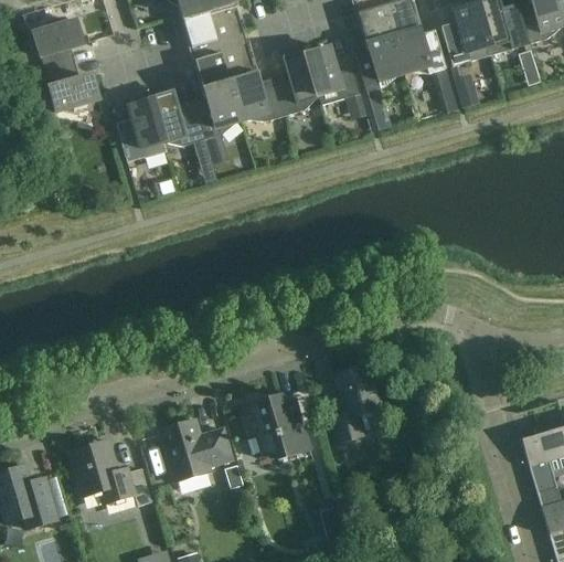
[(222,53),(205,0),(169,0),(180,6),(192,48),(192,46),(195,60),(195,61),(222,53)]
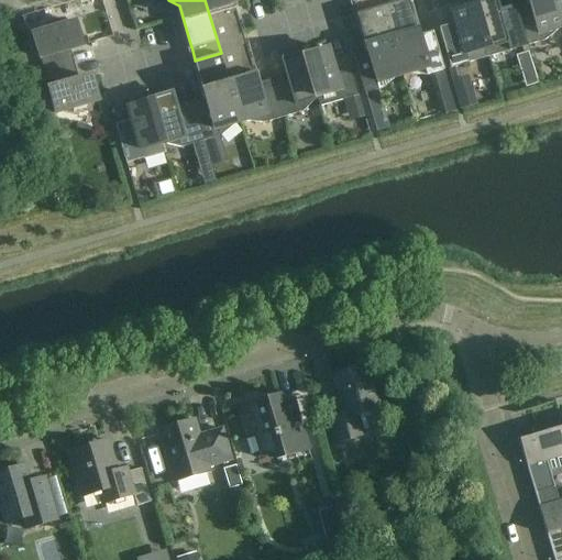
[(205,0),(221,53),(248,45),(246,44),(243,32),(233,0),(205,0)]
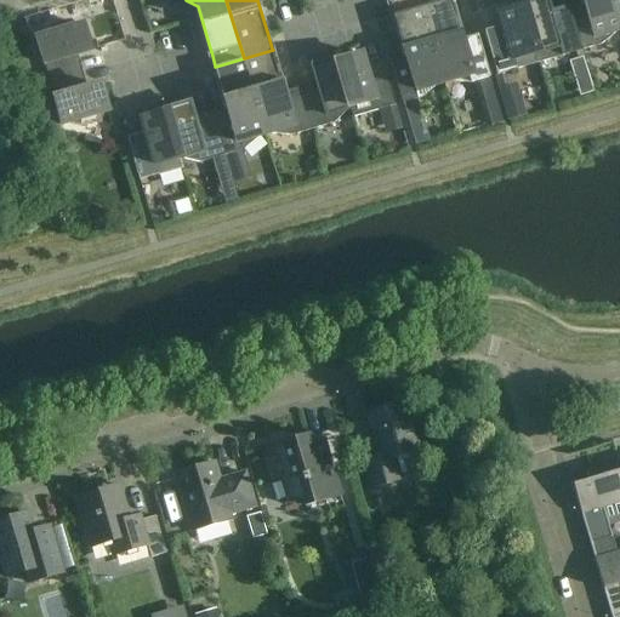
[(393,13),(422,5),(420,0),(390,0),(394,12),(393,13)]
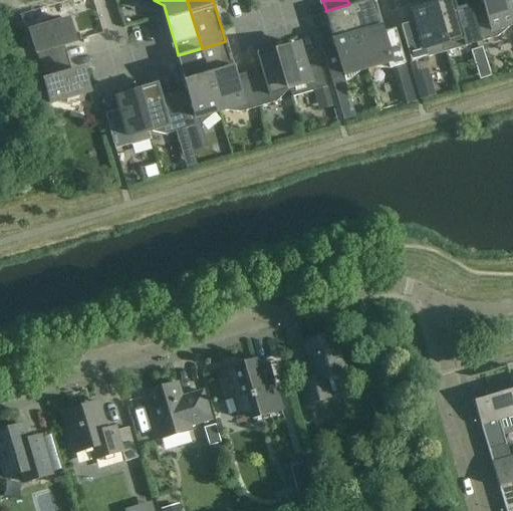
[(363,0),(349,4),(367,65),(371,64),(389,66),(406,62),(396,28),(383,32),(374,0),(363,0)]
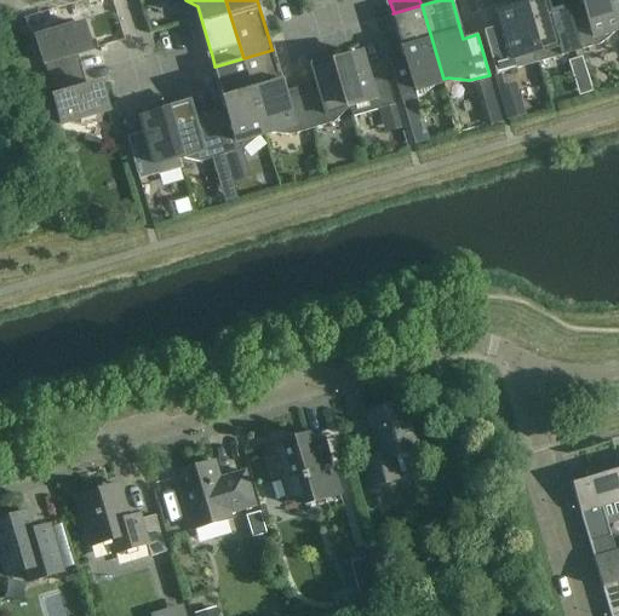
[(529,0),(521,3),(521,4),(522,4),(536,51),(536,52),(540,51),(556,55),(580,47),(569,7),(551,12),(548,0),(529,0)]
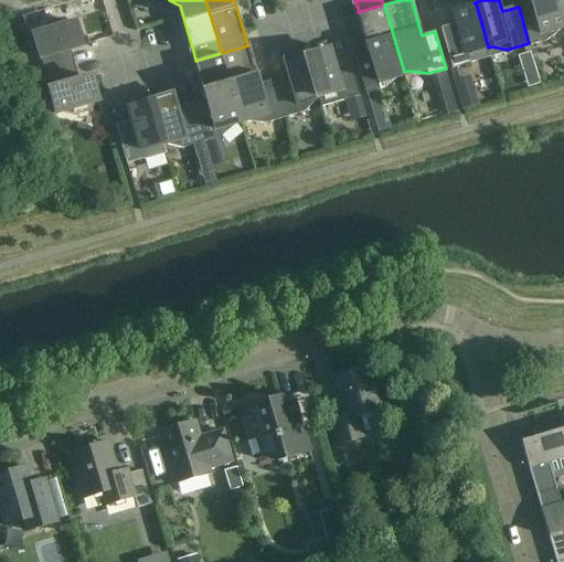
[(531,0),(532,2),(519,7),(529,43),(547,39),(562,25),(563,24),(563,16),(559,0),(531,0)]
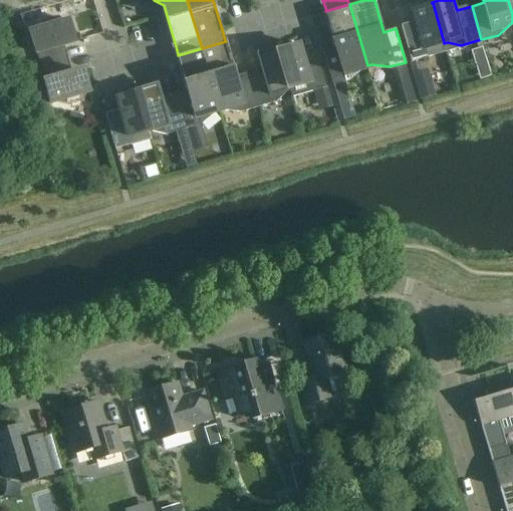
[(446,50),(444,43),(444,42),(433,3),(432,3),(413,9),(417,22),(402,27),(412,60),(417,58),(446,50)]
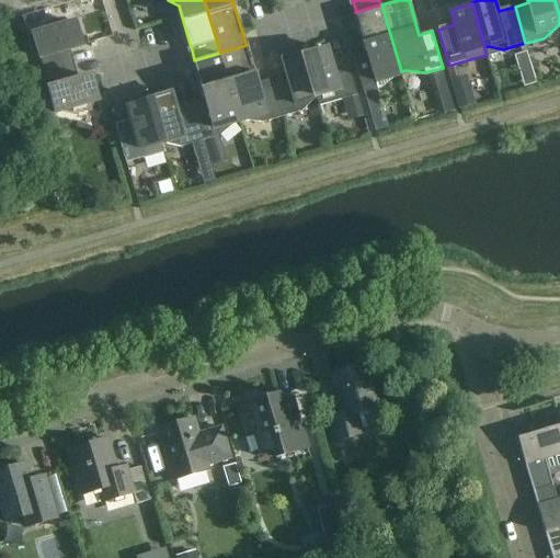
[(381,4),(355,12),(367,50),(353,54),(364,91),(381,86),(397,73),(401,71),(381,4)]
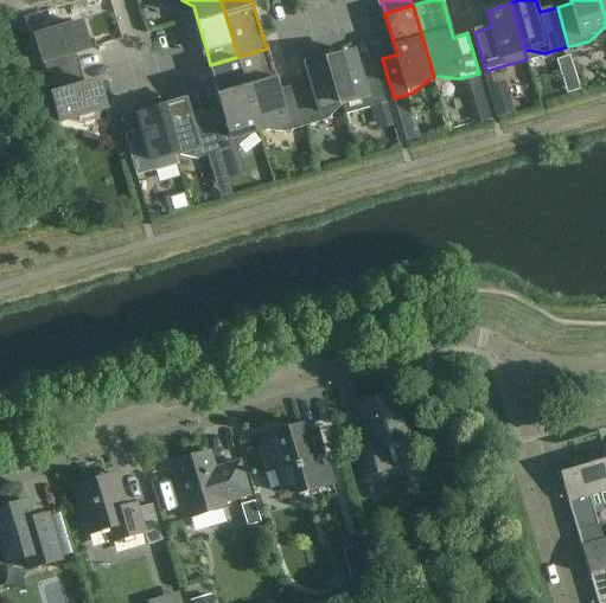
[(49,77),(78,69),(74,51),(89,46),(82,21),(63,27),(56,19),(43,33),(36,34),(43,59),(44,59),(49,77)]
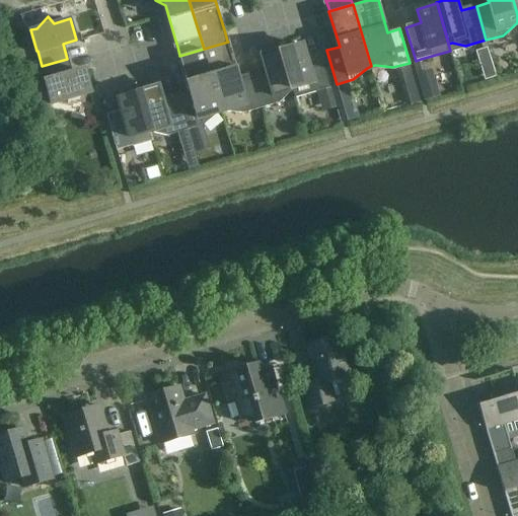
[(260,106),(250,73),(238,76),(228,42),(204,49),(222,111),(226,108),(243,112),(260,106)]
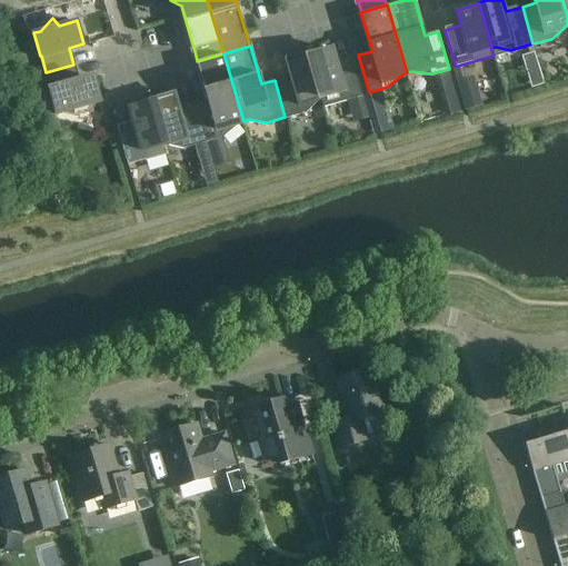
[(331,47),(309,53),(321,98),(324,106),(362,93),(352,57),(336,61),(331,47)]
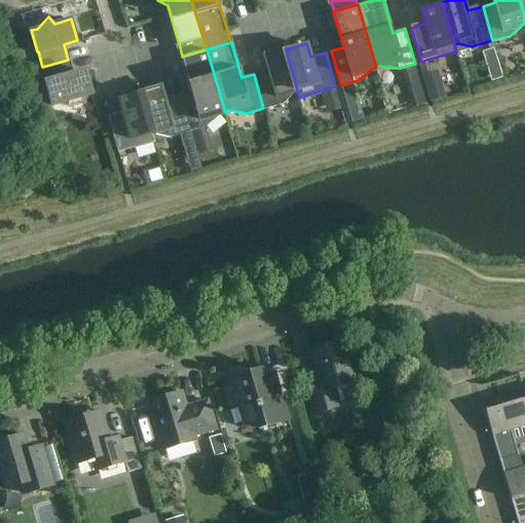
[(482,50),(486,65),(497,61),(493,46),(482,50)]
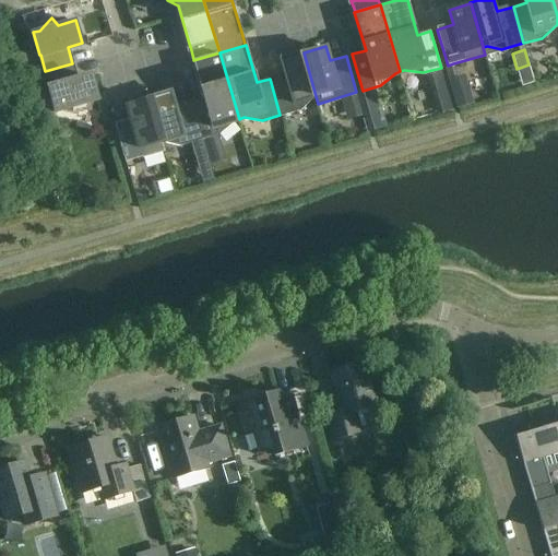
[(270,79),(280,115),(301,108),(312,97),(316,96),(304,52),(304,51),(281,58),(285,73),(270,79)]
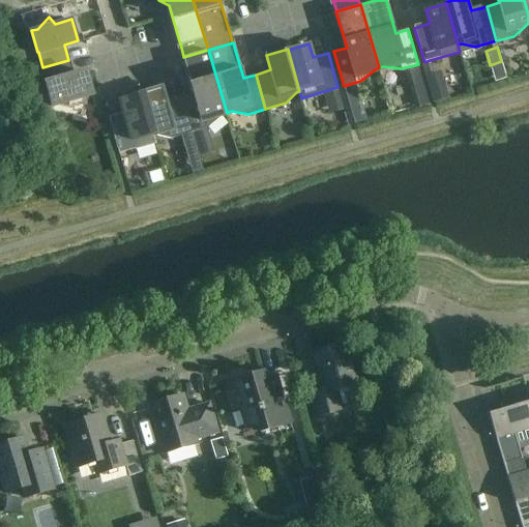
[(208,50),(183,57),(194,92),(181,96),(192,130),(208,125),(222,114),(227,113),(208,50)]
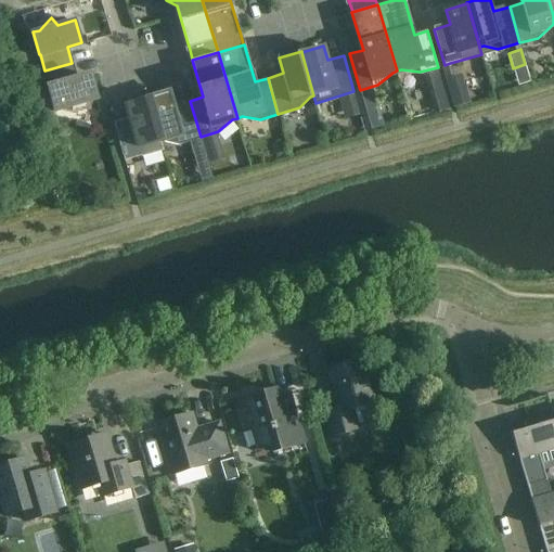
[(49,87),(55,110),(61,107),(78,112),(80,102),(98,97),(90,74),(76,78),(72,63),(44,71),(50,87),(49,87)]
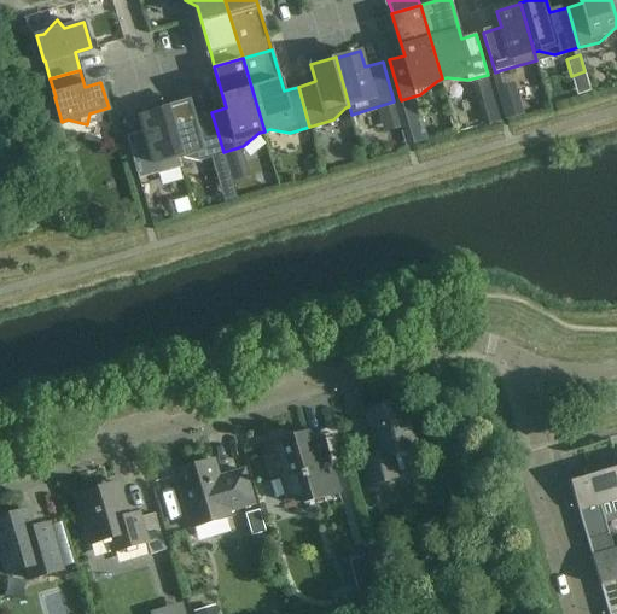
[(505,83),(501,70),(495,72),(507,117),(523,112),(523,110),(514,81),(505,83)]
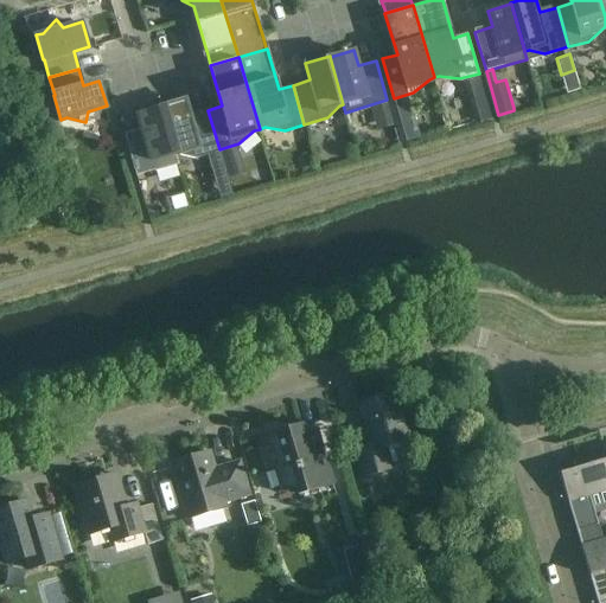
[(176,152),(174,152),(176,153),(180,152),(196,156),(219,149),(208,110),(191,115),(186,97),(161,106),(161,107),(163,107),(176,152)]
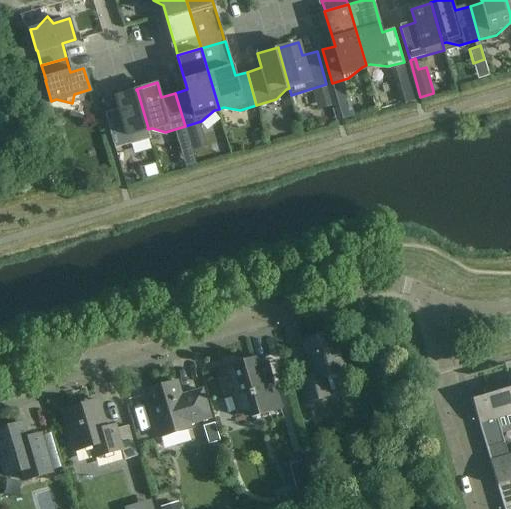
[(120,109),(105,113),(115,146),(131,142),(129,134),(147,128),(148,128),(137,90),(136,90),(116,95),(120,109)]
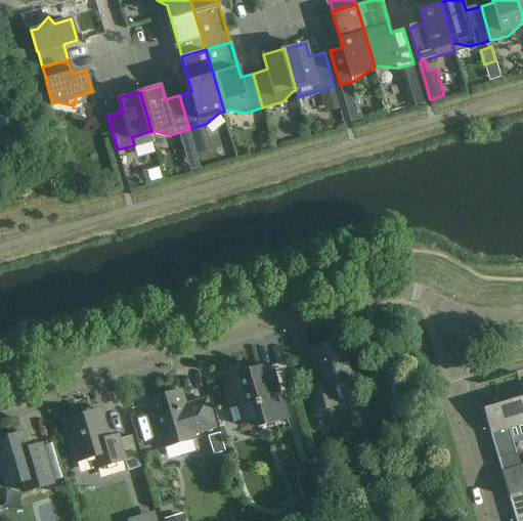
[(210,142),(194,147),(197,153),(212,147),(210,142)]
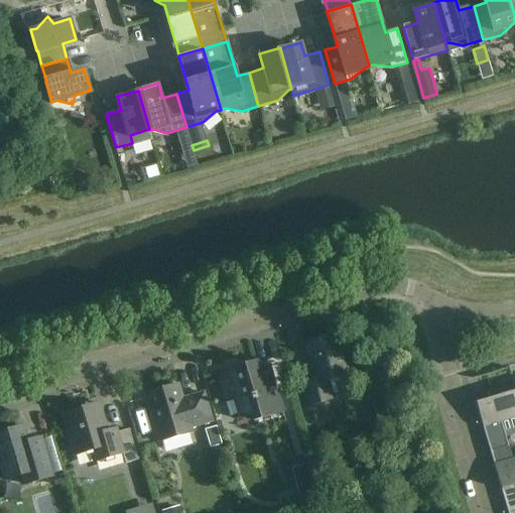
[(348,373),(336,332),(305,341),(315,376),(301,380),(308,404),(334,397),(330,383),(333,377),(348,373)]
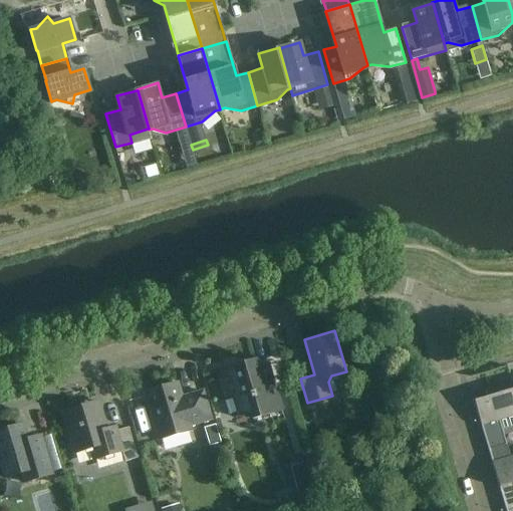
[(256,357),(246,360),(220,368),(229,398),(225,399),(229,413),(233,412),(234,415),(251,410),(253,417),(282,409),(268,362),(258,365),(256,357)]
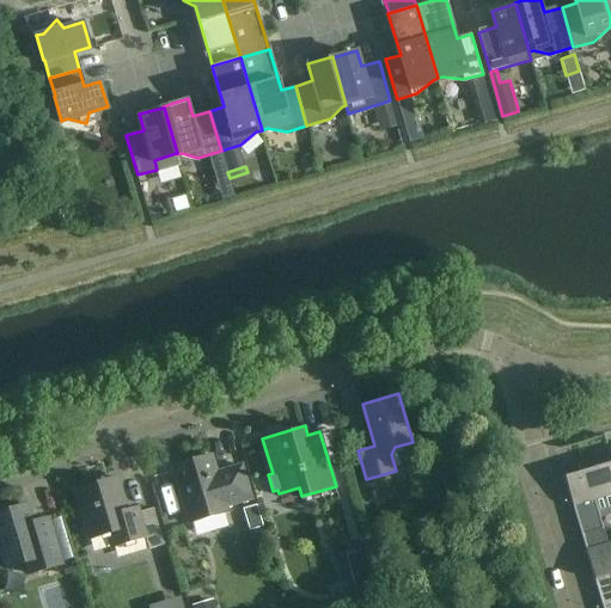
[(242,464),(226,468),(227,471),(218,473),(212,453),(172,465),(189,521),(228,509),(227,504),(252,497),(242,464)]
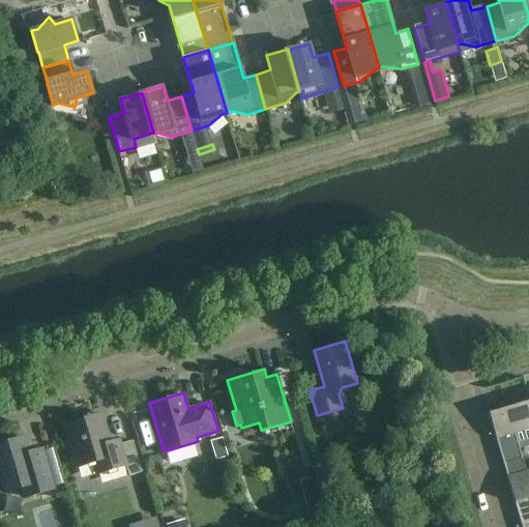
[(528,399),(489,411),(504,462),(523,457),(515,431),(528,426),(528,399)]
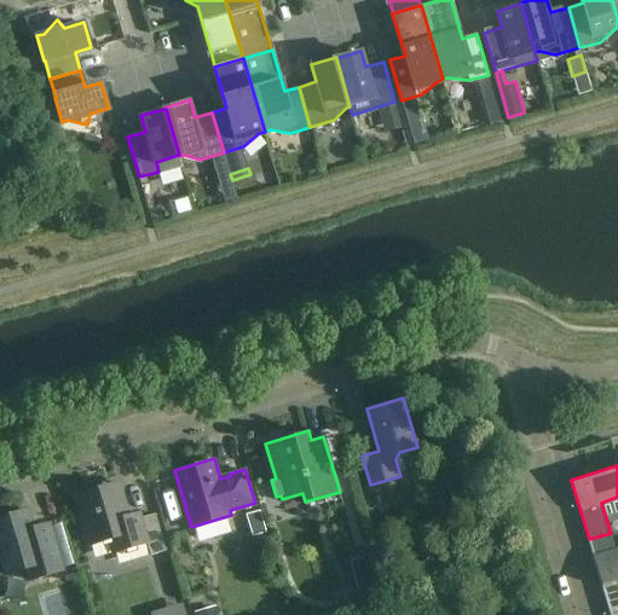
[(91,543),(96,541),(110,538),(114,551),(148,541),(151,553),(166,549),(156,512),(140,516),(139,511),(128,515),(122,493),(119,481),(76,493),(91,543)]
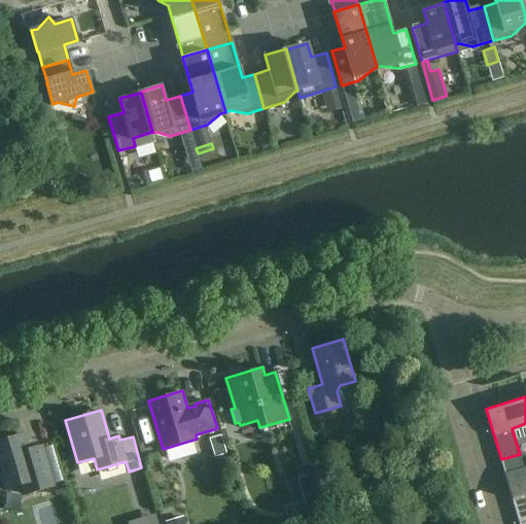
[(9,438),(8,433),(0,435),(0,481),(2,481),(5,488),(23,483),(26,492),(54,484),(41,445),(28,449),(23,433),(9,438)]
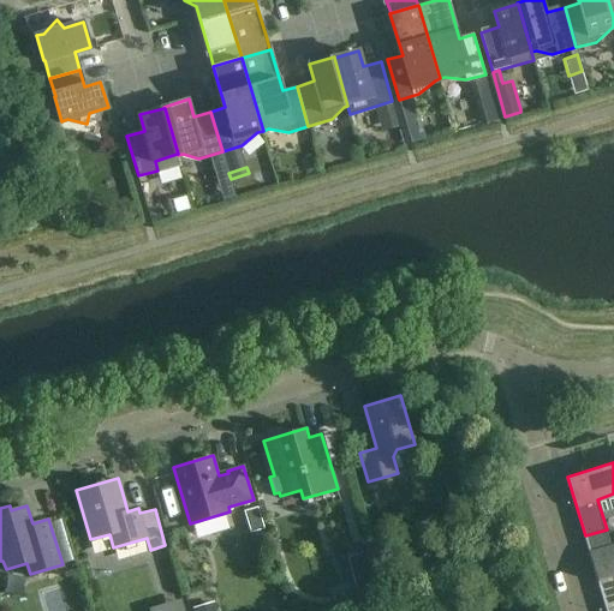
[(264,527),(257,505),(245,509),(251,531),(264,527)]
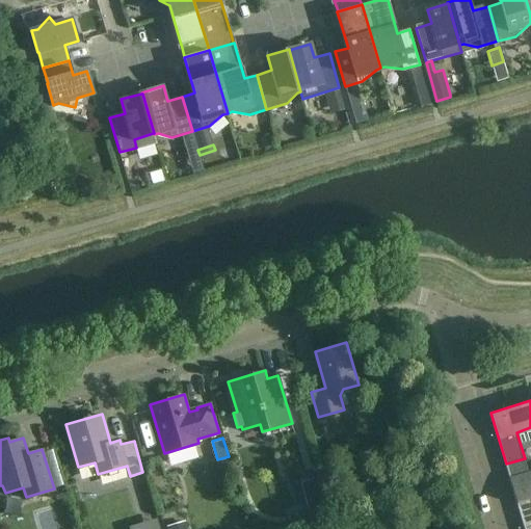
[(530,470),(508,478),(508,479),(510,478),(525,528),(530,526),(530,470)]
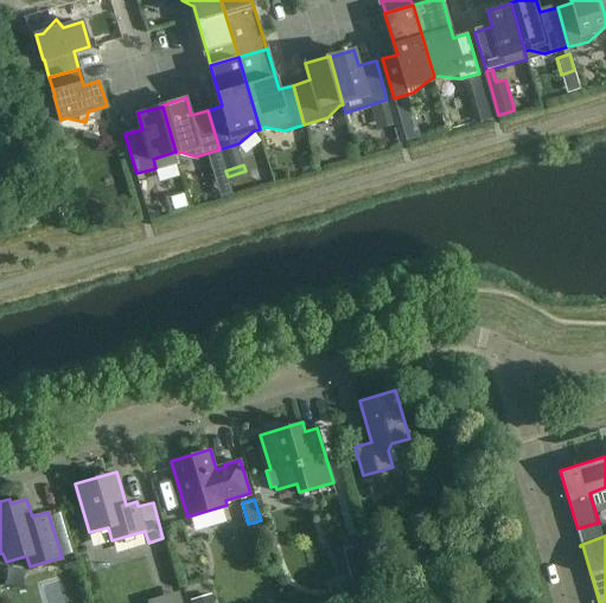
[(352,579),(376,572),(367,540),(343,547),(352,579)]
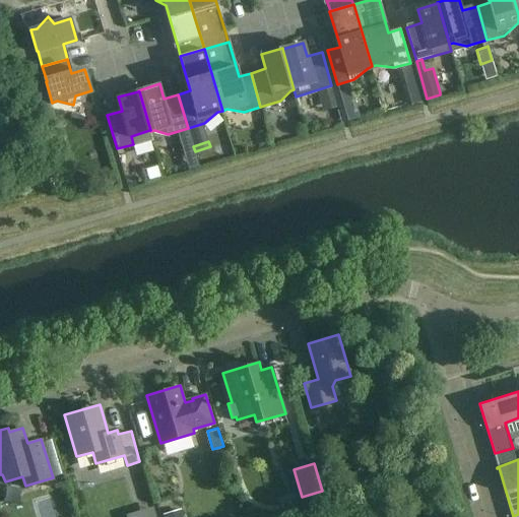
[(126,513),(127,516),(156,516),(153,505),(126,513)]
